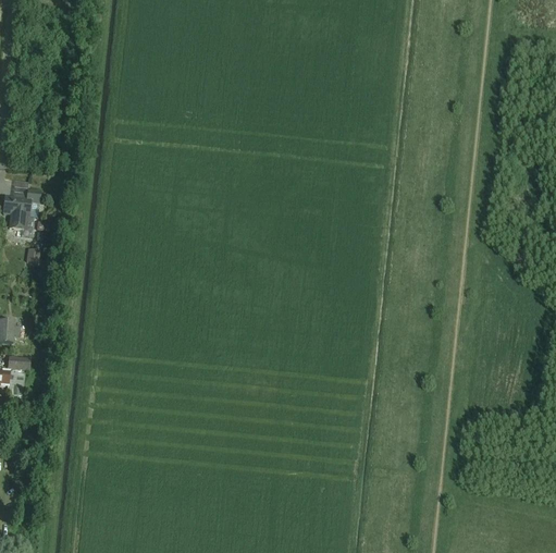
[(28,188),(27,193),(27,197),(7,195),(4,212),(12,213),(11,225),(28,229),(29,216),(38,216),(39,203),(40,189),(28,188)]
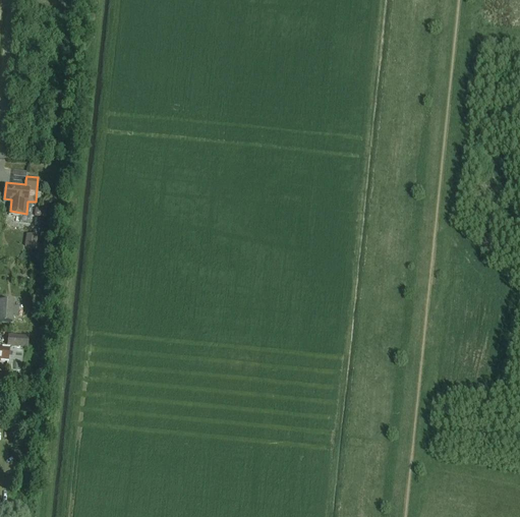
[(31,220),(33,202),(27,202),(26,214),(22,213),(21,219),(31,220)]
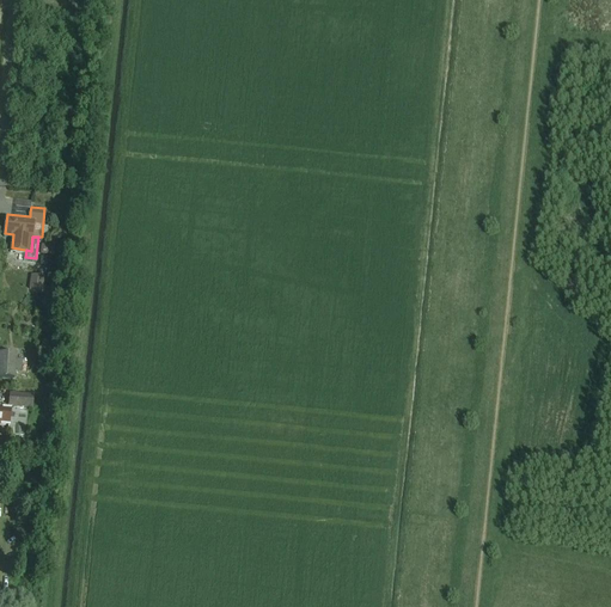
[(44,287),(47,273),(34,271),(32,286),(44,287)]
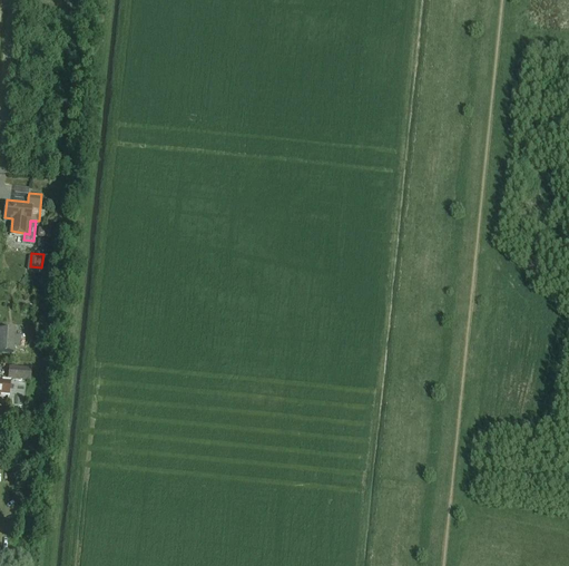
[(0,324),(0,347),(15,349),(16,341),(20,341),(21,332),(16,332),(17,327),(0,324)]
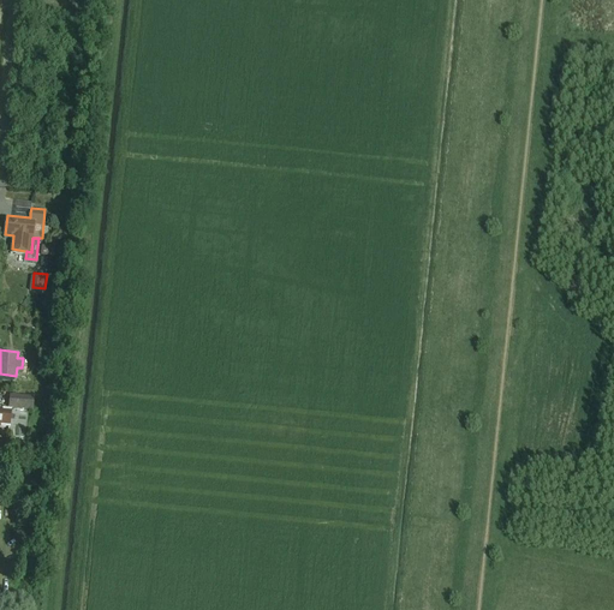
[(0,422),(11,423),(11,432),(25,434),(28,406),(33,407),(34,393),(10,392),(9,405),(0,404),(0,422)]
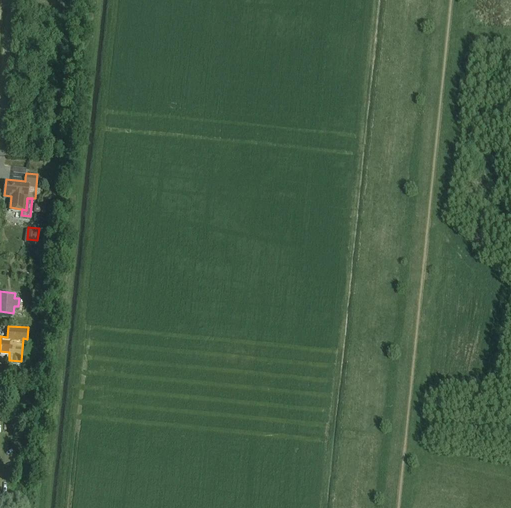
All buildings are outlined.
